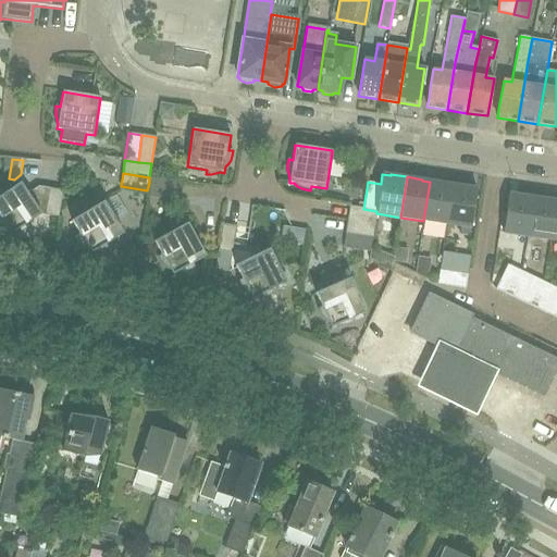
[(423,221),(446,224),(453,184),(437,182),(436,183),(430,182),(423,221)]
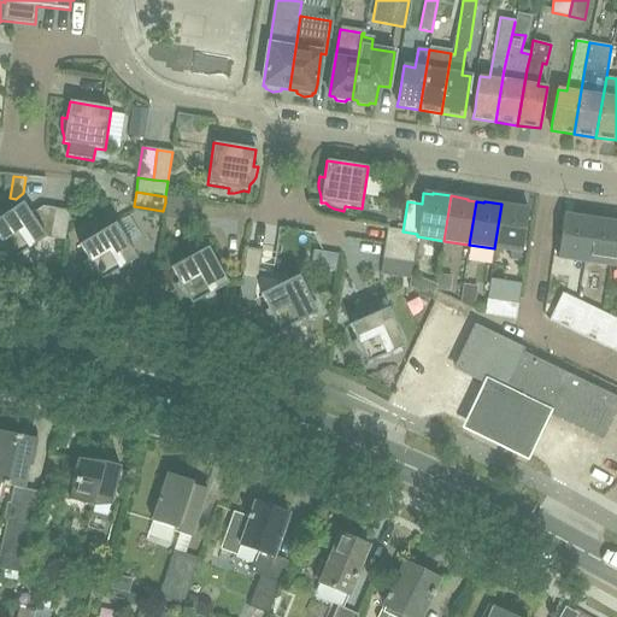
[(7,257),(11,262),(16,258),(21,258),(25,257),(30,254),(35,252),(31,247),(46,238),(65,241),(70,211),(54,209),(54,212),(42,210),(31,217),(22,203),(0,218),(0,252),(4,254),(7,257)]
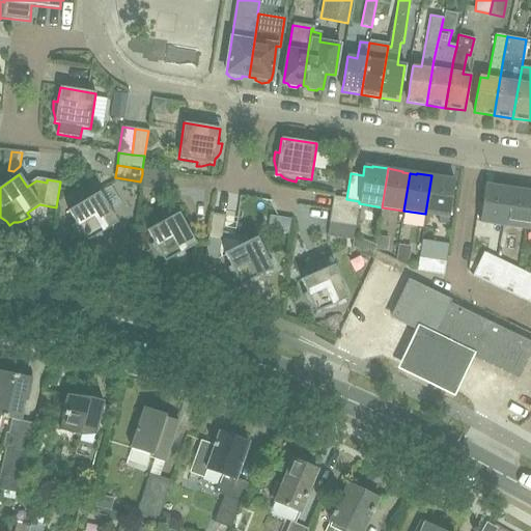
[(431,175),(425,214),(439,216),(438,224),(447,225),(454,179),(447,178),(447,177),(431,175)]
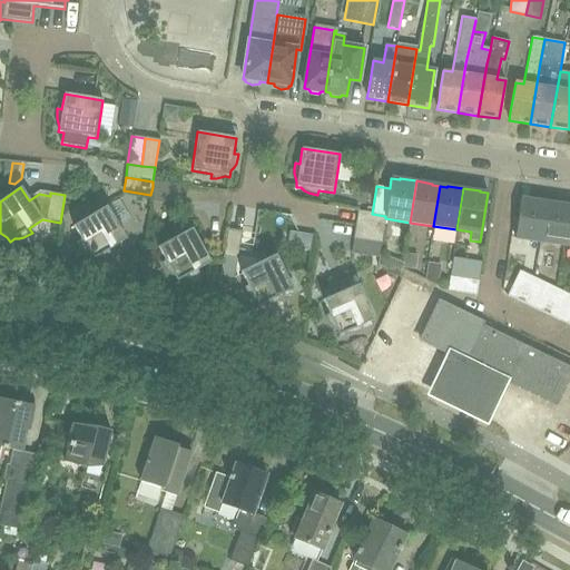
[(514,239),(539,243),(546,202),(529,198),(529,199),(521,198),(514,239)]
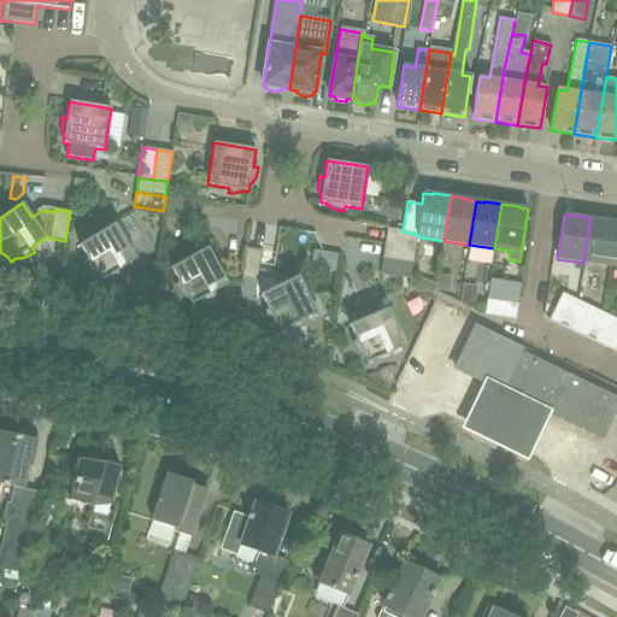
[(609,221),(591,218),(583,263),(610,266),(616,223),(609,222),(609,221)]
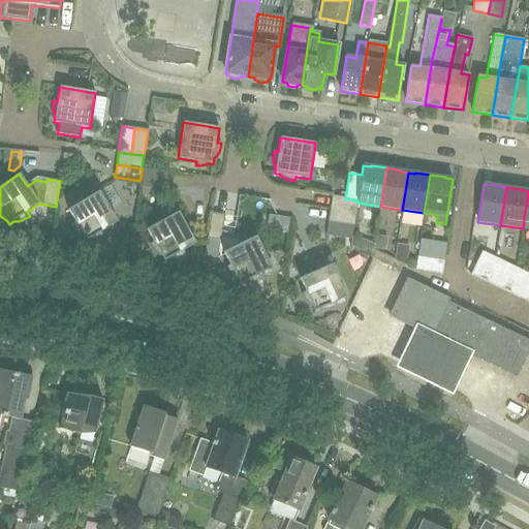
[(84,237),(87,241),(91,239),(95,238),(99,238),(103,236),(107,234),(104,229),(117,222),(98,191),(68,210),(75,222),(71,224),(74,228),(78,231),(81,235),(84,237)]
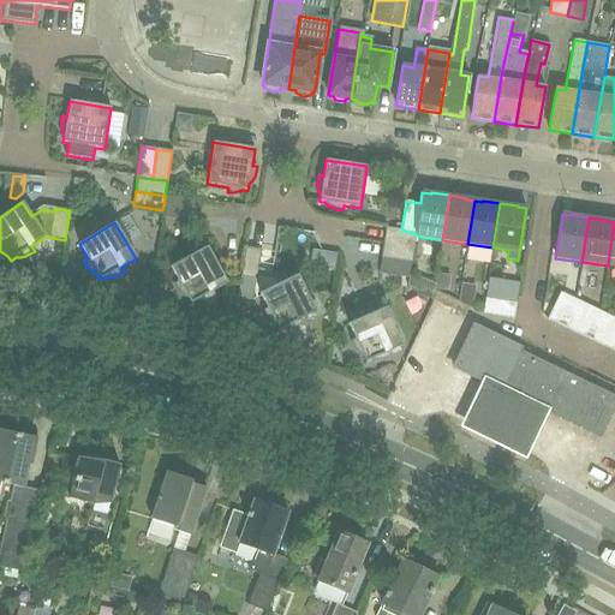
[(416,236),(416,233),(401,231),(386,228),(383,243),(413,248),(416,236)]
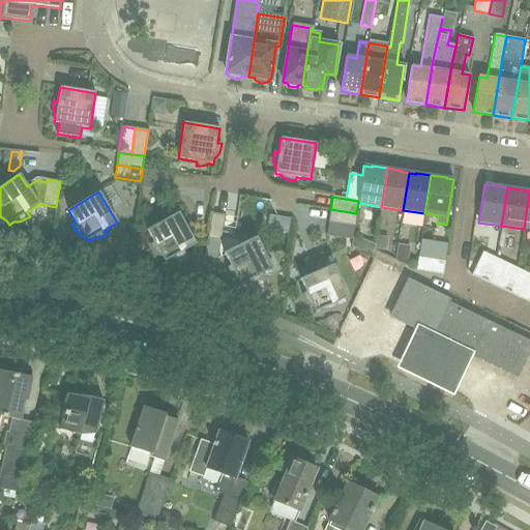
[(354,227),(356,213),(330,209),(328,223),(354,227)]
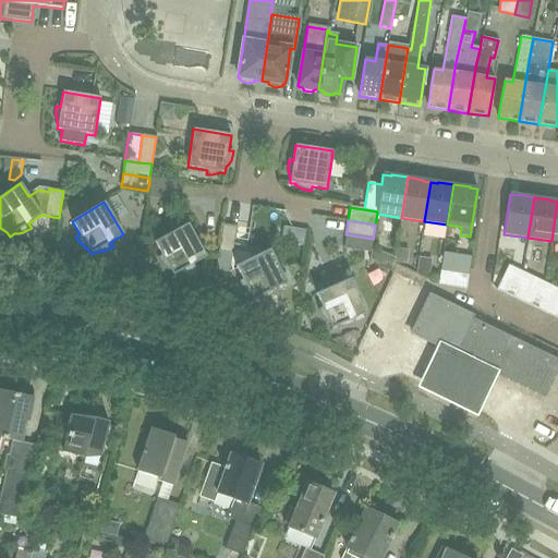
[(169,270),(172,275),(177,273),(181,273),(185,273),(190,271),(194,268),(192,265),(205,257),(187,225),(154,242),(161,255),(157,257),(159,262),(162,265),(166,268),(169,270)]
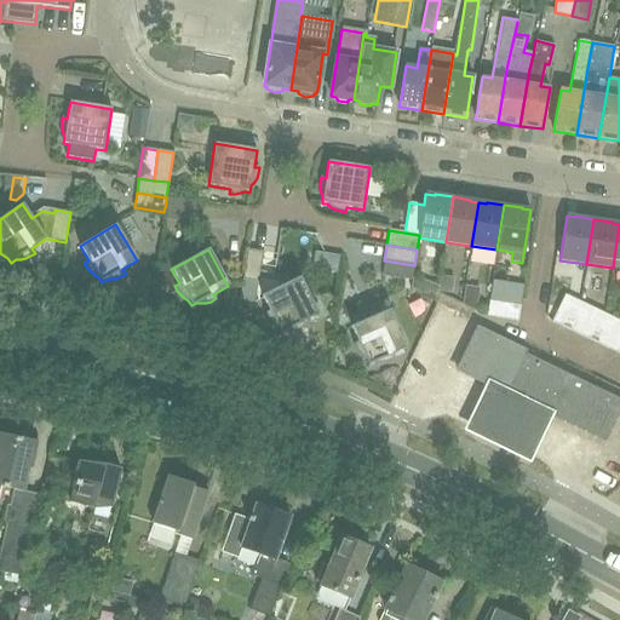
[(263,252),(247,250),(242,280),(258,282),(263,252)]
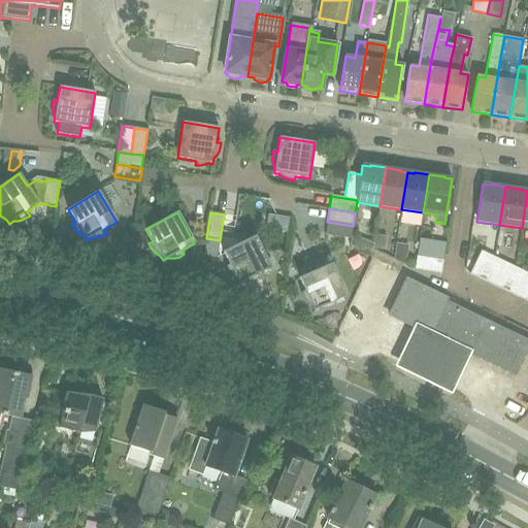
[(236,279),(238,285),(243,282),(248,283),(252,282),(256,281),(260,278),(258,274),(270,268),(255,236),(223,252),(229,265),(226,267),(228,271),(230,274),(233,277),(236,279)]
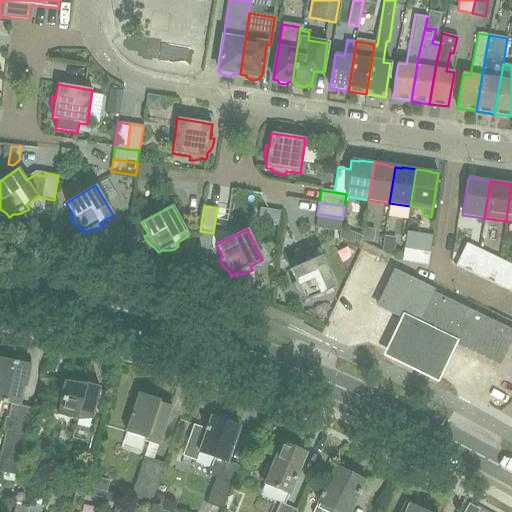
[(466,244),(456,266),(467,272),(478,249),(466,244)]
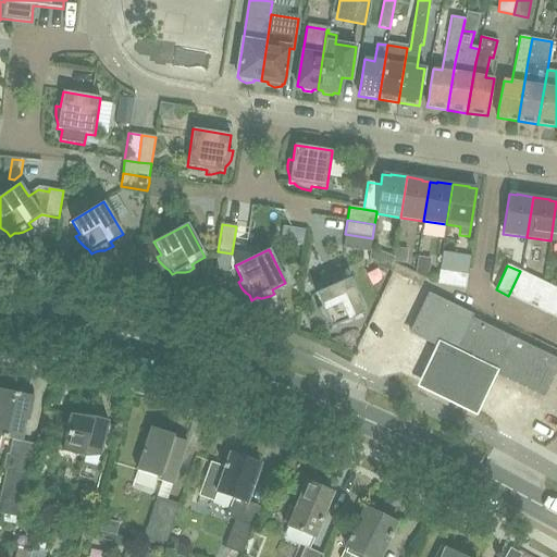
[(466,288),(468,275),(440,271),(437,284),(466,288)]
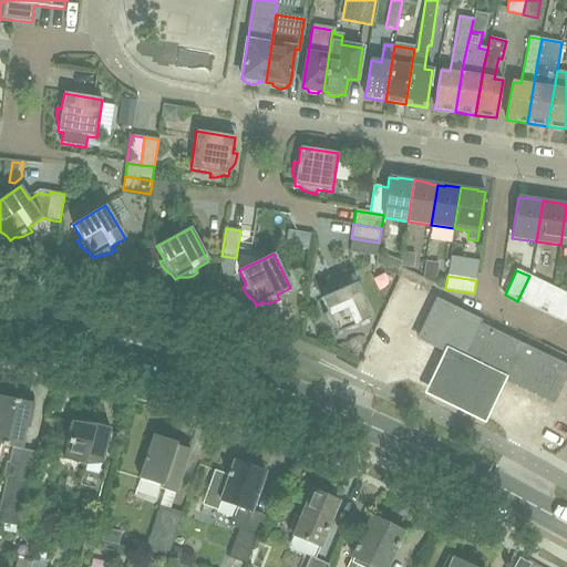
[(517,301),(529,307),(542,281),(529,276),(517,301)]
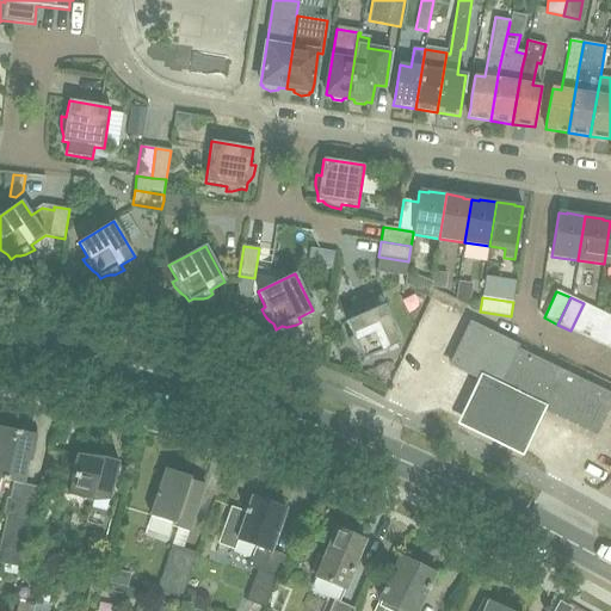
[(584,303),(571,331),(584,337),(597,310),(584,303)]
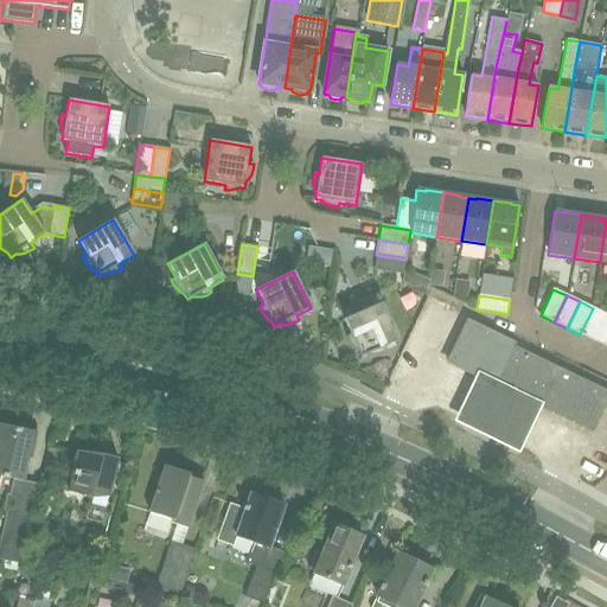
[(358,352),(360,358),(365,356),(370,356),(375,356),(379,355),(385,352),(383,347),(398,342),(382,304),(344,320),(351,336),(346,337),(349,342),(351,346),(355,350),(358,352)]
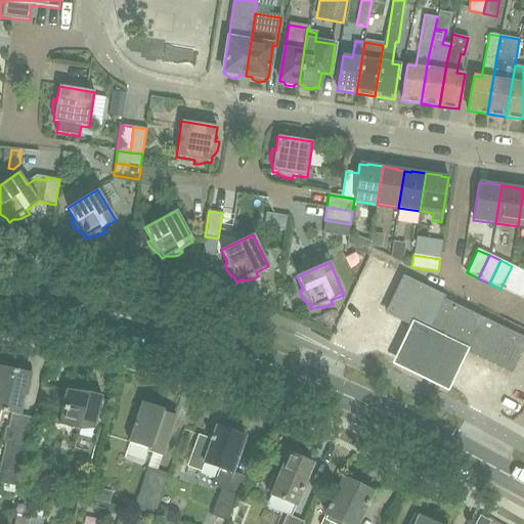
[(500,289),(513,295),(523,271),(512,266),(500,289)]
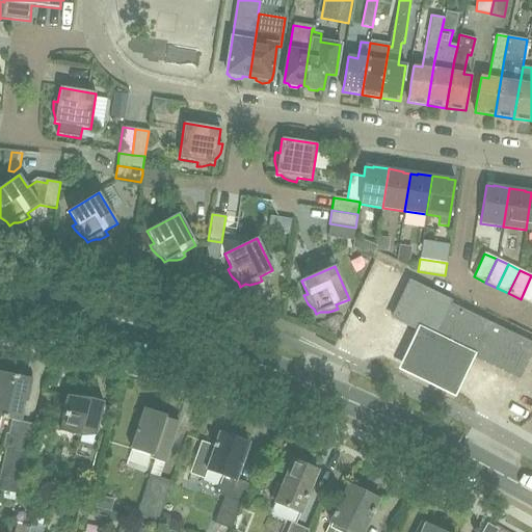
[(531,275),(521,299),(531,304),(531,303),(531,275)]
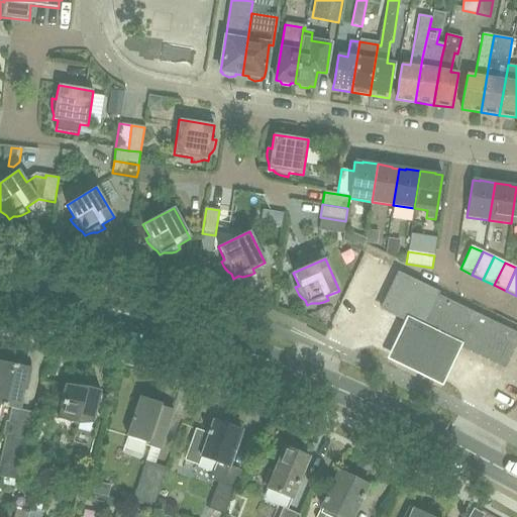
[(381,309),(405,321),(459,346),(504,369),(516,341),(516,333),(438,296),(439,292),(398,273),(381,309)]
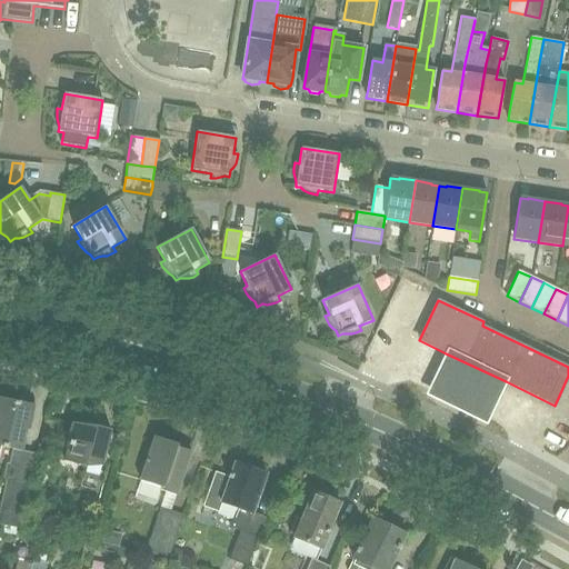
[(9,465),(10,465),(0,512),(0,525),(19,529),(29,486),(15,482),(18,467),(19,467),(28,430),(29,430),(35,406),(0,398),(0,446),(13,449),(9,465)]
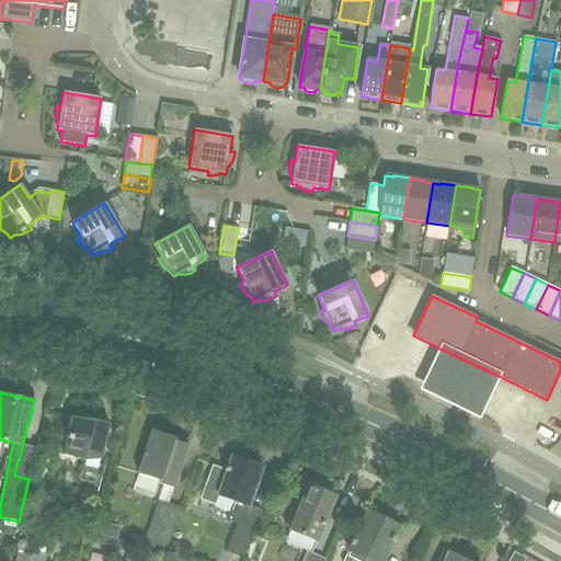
[(100,465),(111,424),(94,420),(93,423),(70,416),(67,428),(71,430),(65,456),(100,465)]
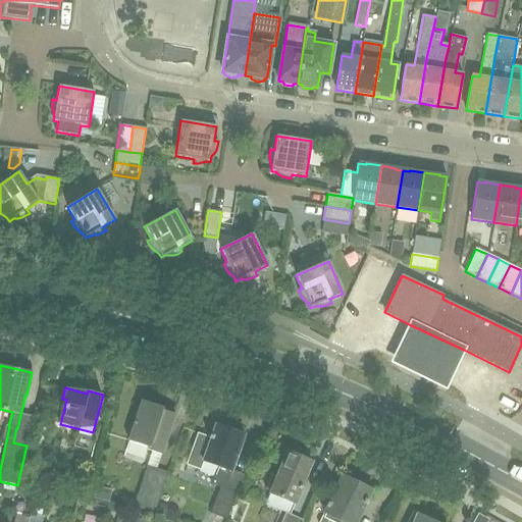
[(149,452),(162,456),(175,415),(163,411),(164,408),(143,401),(129,442),(150,449),(149,452)]
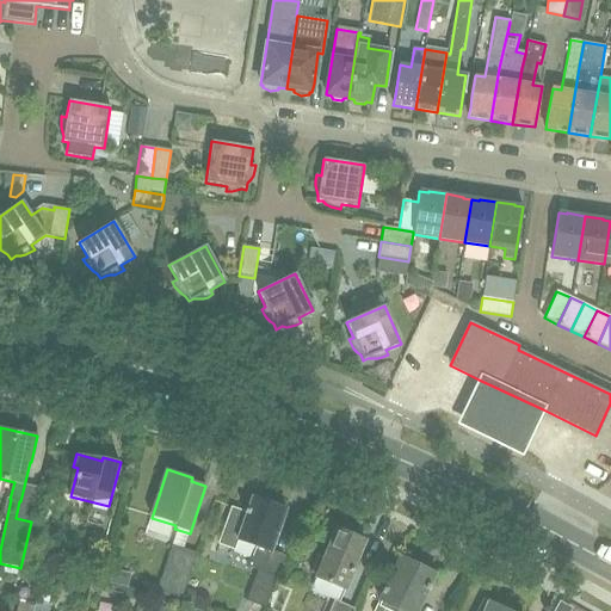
[(263,573),(282,523),(287,510),(252,498),(246,514),(230,508),(216,545),(233,551),(236,541),(254,547),(247,567),(261,573),(263,573)]
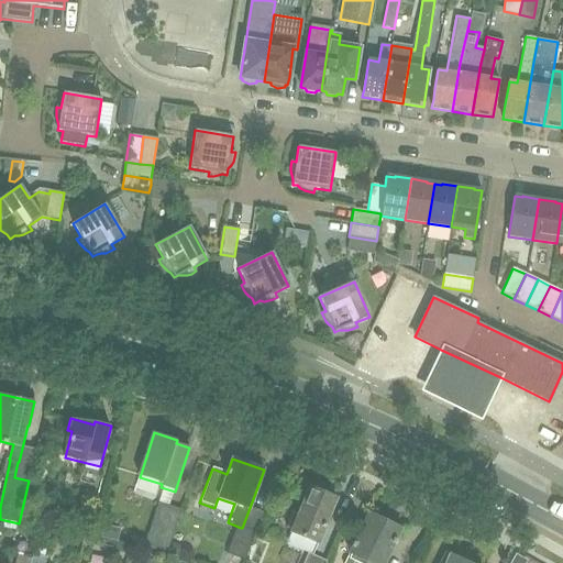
[(319,543),(337,499),(309,488),(297,516),(294,515),(288,528),(291,530),(291,531),(319,543)]
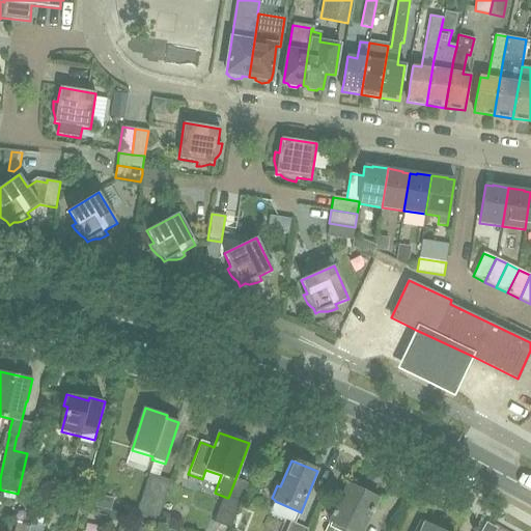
[(137,514),(158,522),(170,482),(150,475),(137,514)]
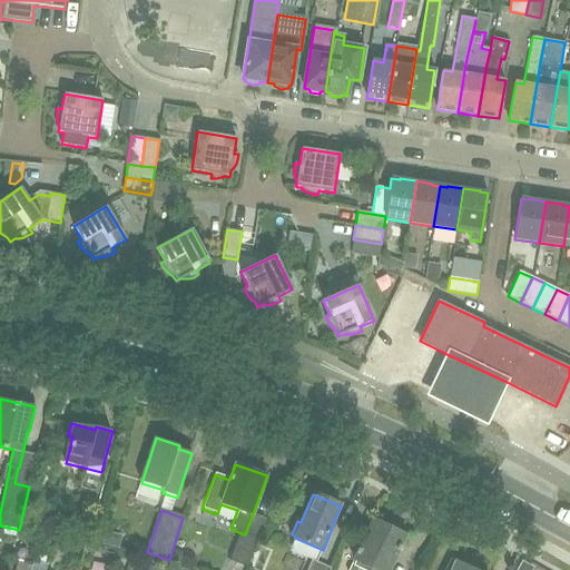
[(350,569),(389,569),(406,536),(374,520),(350,569)]
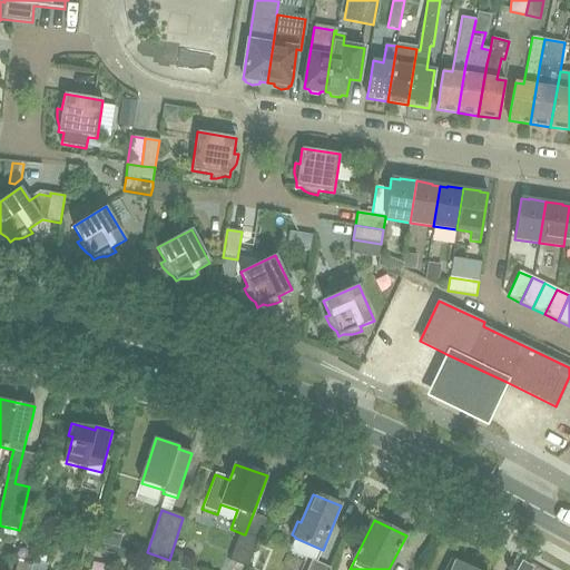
[(244,534),(234,563),(247,568),(258,539),(245,534),(244,534)]
